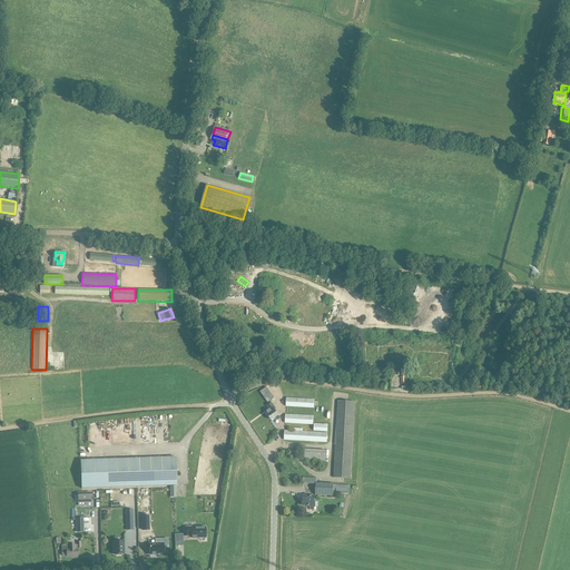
[(261,392),(267,402),(274,397),(266,387),(261,392)]
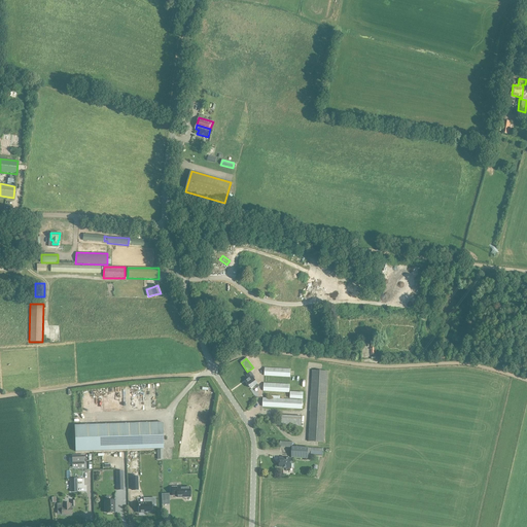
[(265,367),(265,376),(290,378),(290,370),(265,367)]
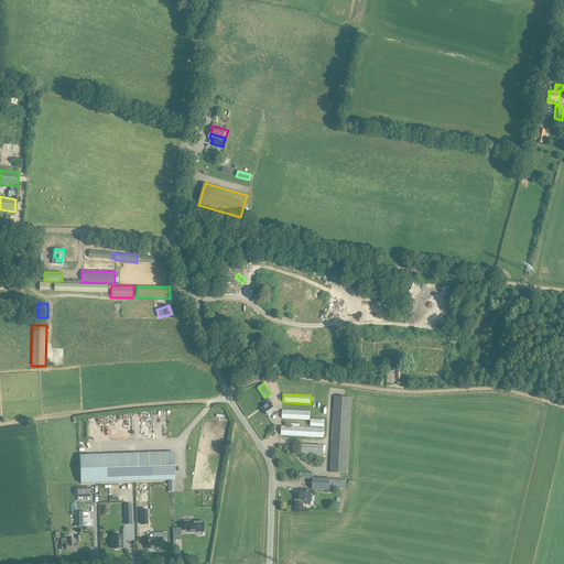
[(334,397),(329,473),(347,474),(351,398),(334,397)]
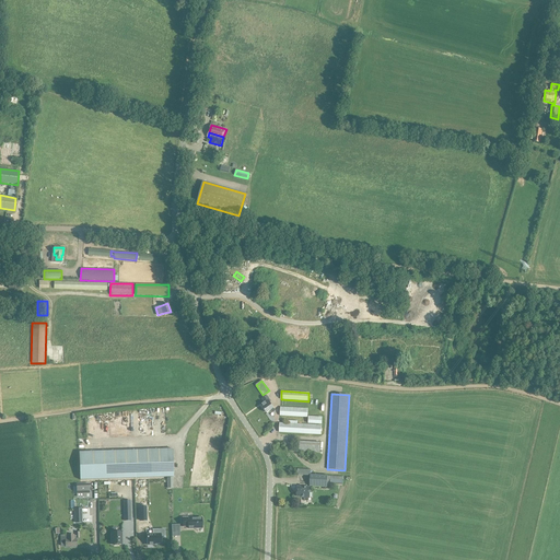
[(267,396),(263,399),(267,405),(263,407),(267,413),(273,408),(270,403),(271,401),(267,396)]
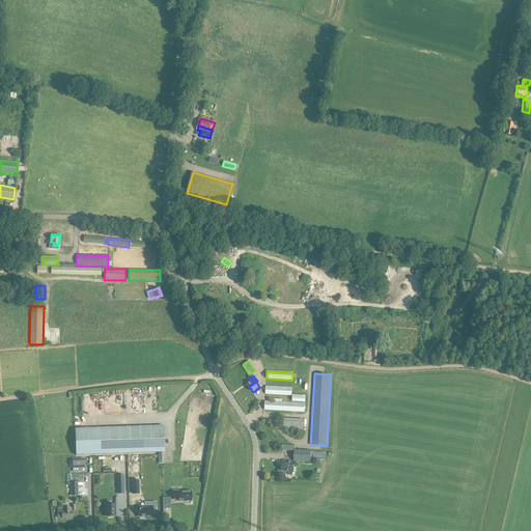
[(266,387),(266,394),(291,396),(292,388),(266,387)]
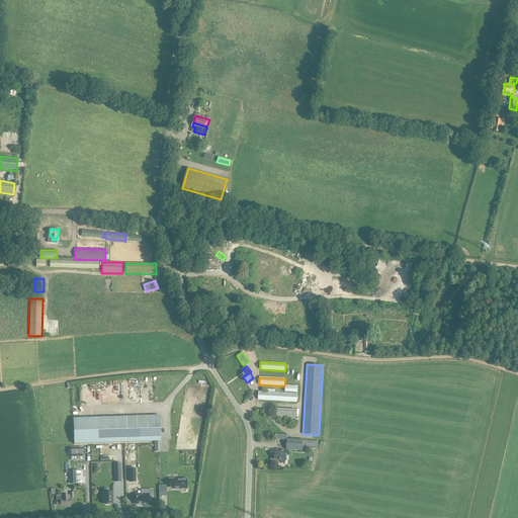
[(275,393),(262,392),(259,392),(258,401),(296,403),(297,394),(275,393)]
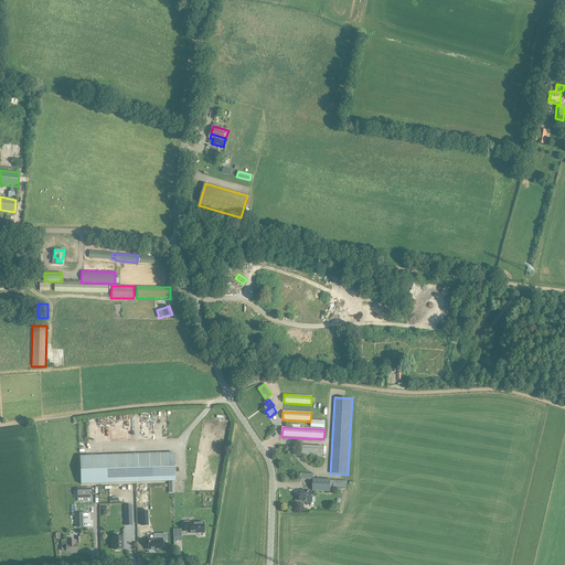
[(302,446),(301,456),(323,457),(323,447),(302,446)]
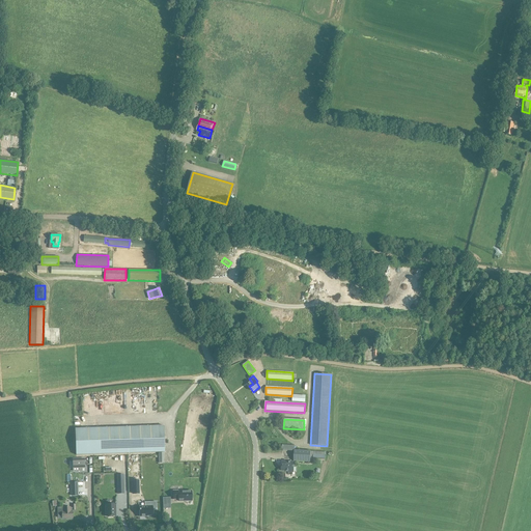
[(164,426),(76,428),(77,454),(165,452),(164,426)]
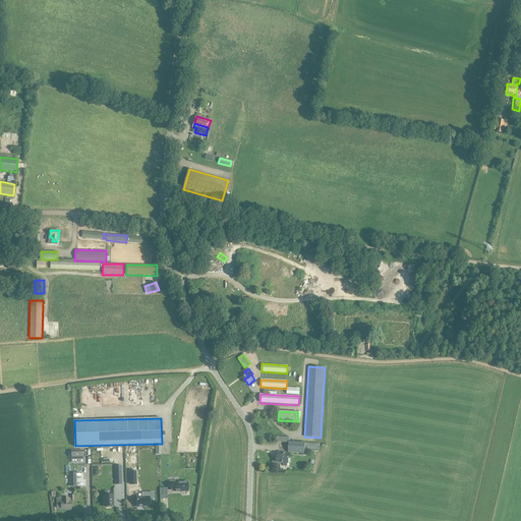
[(304,454),(304,453),(306,453),(307,447),(320,447),(320,444),(312,443),(304,443),(304,442),(289,441),(289,443),(288,453),(304,454)]
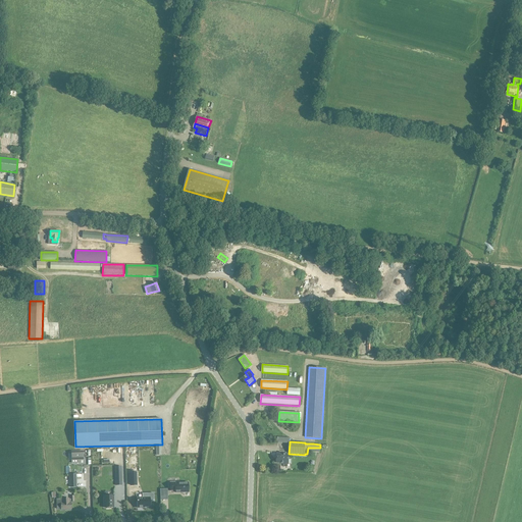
[(91,460),(120,460),(119,448),(91,449),(91,460)]
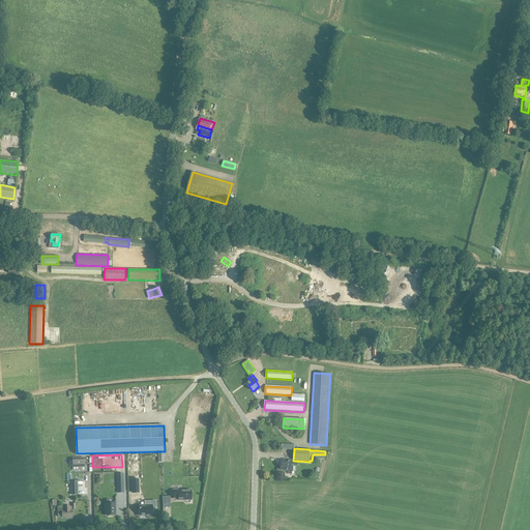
[(84,459),(72,459),(74,467),(79,467),(79,470),(81,470),(81,467),(84,467),(84,459)]
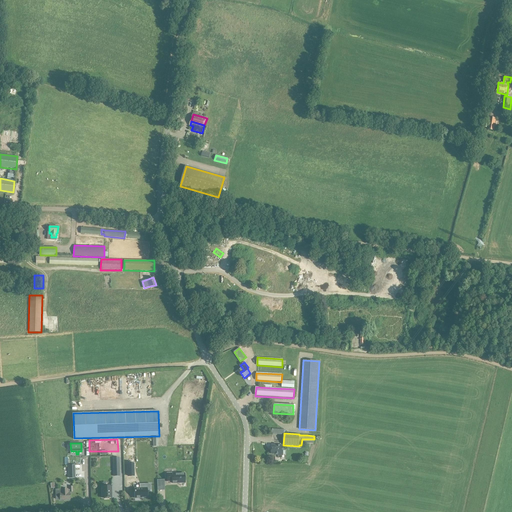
[(275,454),(275,455),(278,455),(278,457),(279,458),(281,458),(282,457),(282,455),(283,455),(283,445),(272,445),(271,453),(275,454)]
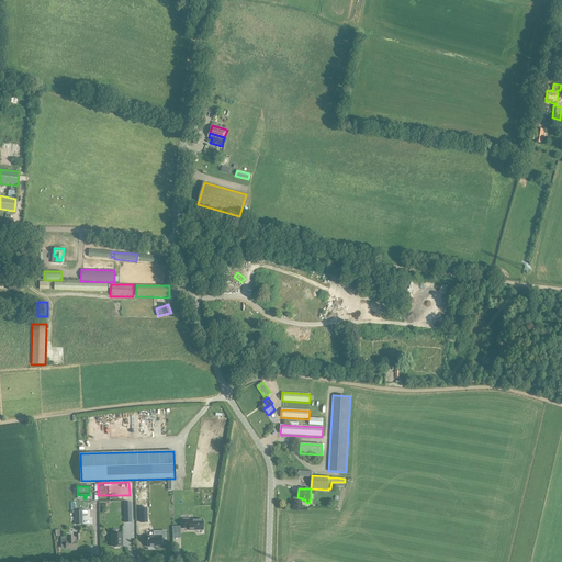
[(183,521),(182,521),(182,525),(184,525),(184,528),(189,528),(189,530),(199,530),(199,528),(203,528),(203,519),(189,520),(189,519),(183,519),(183,521)]
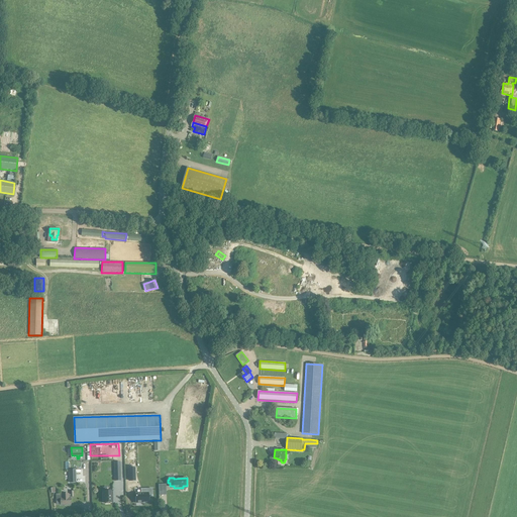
[(135,501),(135,503),(142,503),(142,502),(149,502),(148,495),(152,495),(152,489),(141,489),(141,493),(135,493),(135,497),(134,498),(135,501)]
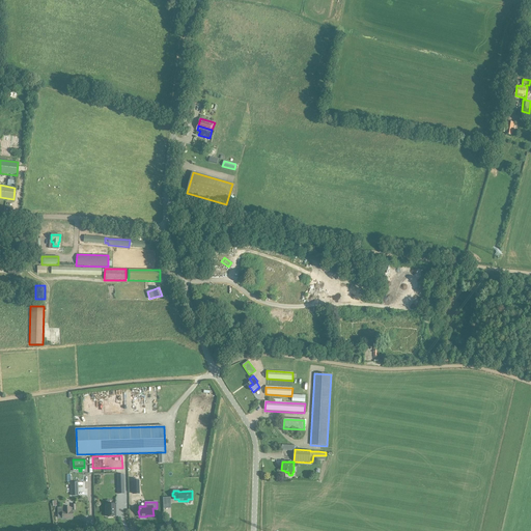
[(72,504),(72,508),(71,508),(71,507),(63,507),(57,507),(57,518),(62,518),(62,519),(73,518),(73,512),(73,510),(75,510),(75,504),(72,504)]
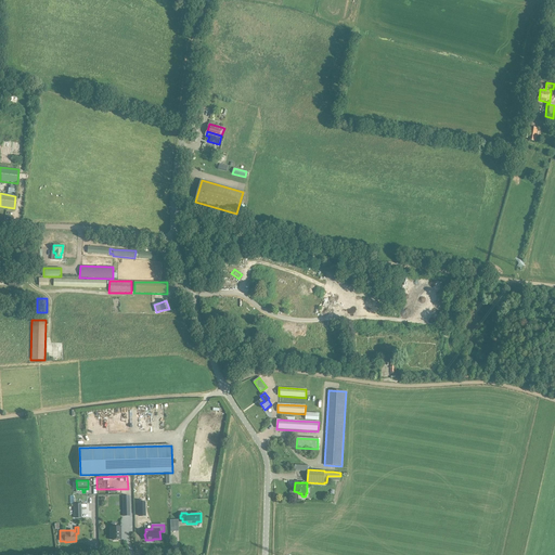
[(120,527),(111,527),(111,540),(114,539),(114,540),(118,540),(118,539),(121,539),(120,527)]
